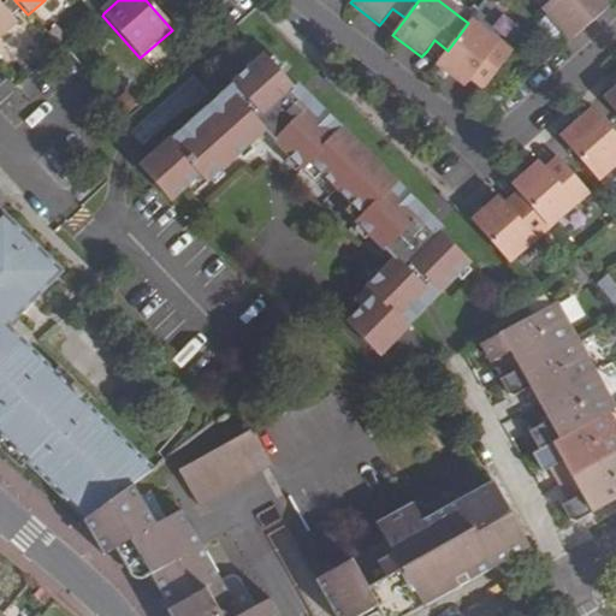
[(552,0),(542,11),(570,42),(610,7),(612,5),(609,0),(552,0)]
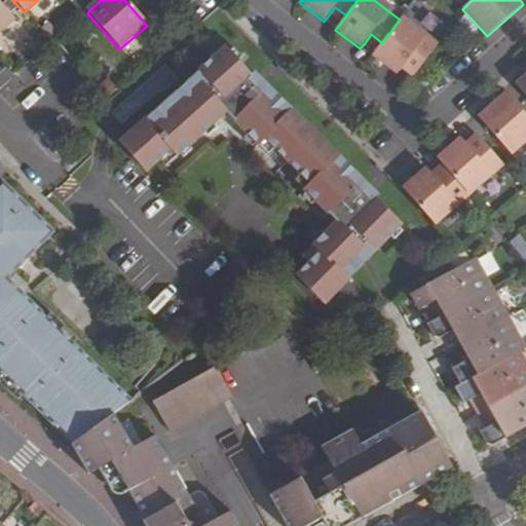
[(0,4),(0,34),(14,22),(0,4)]
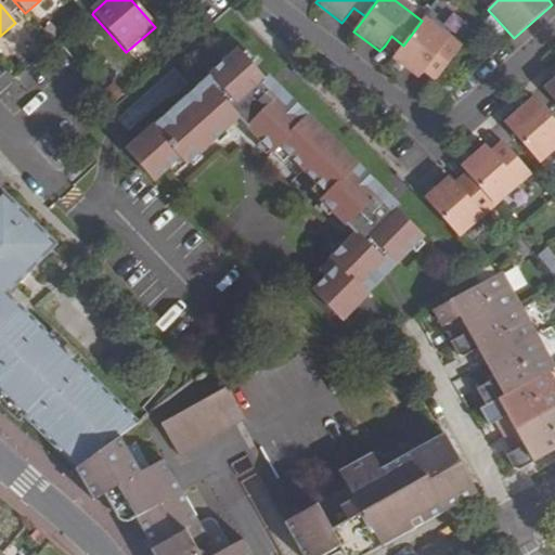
[(347,16),(359,25),(365,16),(353,8),(347,16)]
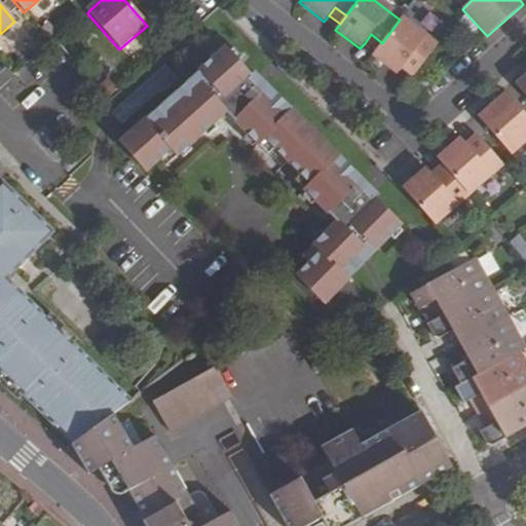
[(376,51),(371,58),(396,76),(400,70),(407,62),(418,71),(437,46),(400,20),(382,43),(376,51)]
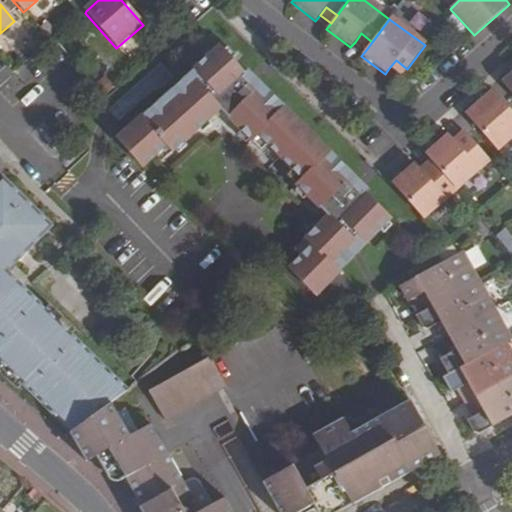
[(372,42),(361,33),(355,42),(366,50),(372,42)]
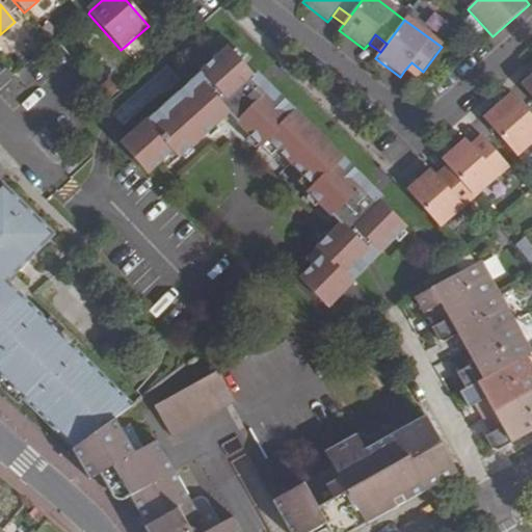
[(149,125),(124,150),(152,178),(164,165),(176,155),(182,161),(230,113),(262,147),(268,140),(280,152),(303,176),(314,187),(308,193),(340,225),(303,262),(311,269),(298,281),(326,310),(351,284),(345,277),(374,248),(381,255),(406,231),(375,200),(337,161),(343,155),(296,107),(290,113),(253,76),(225,49),(201,73),(202,74),(207,80),(155,132),(150,126),(149,125)]
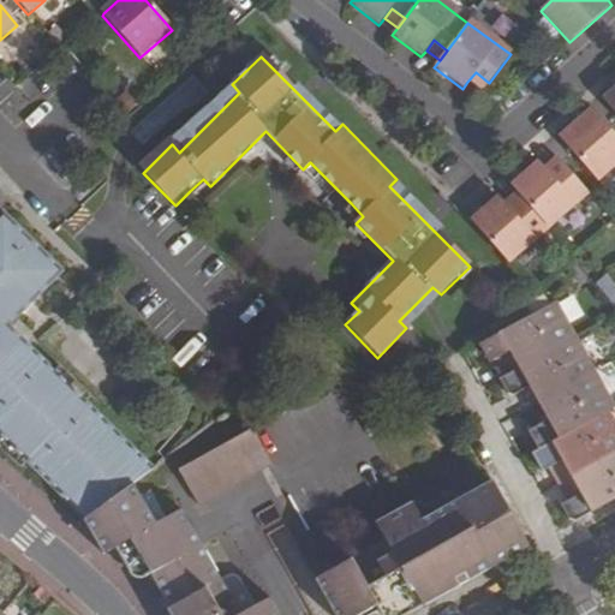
[(467,82),(481,91),(489,83),(476,72),(467,82)]
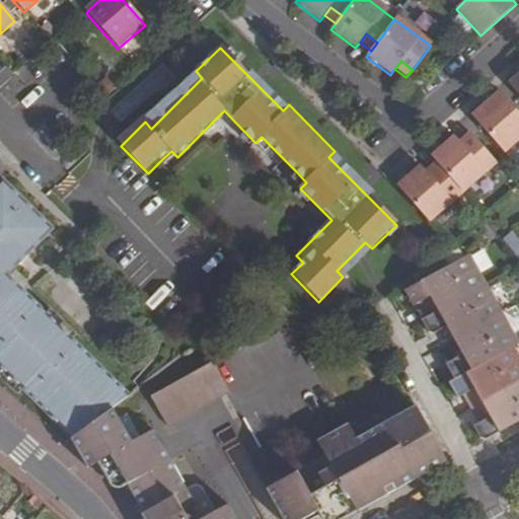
[(283,110),(289,104),(252,68),(246,74),(283,110)]
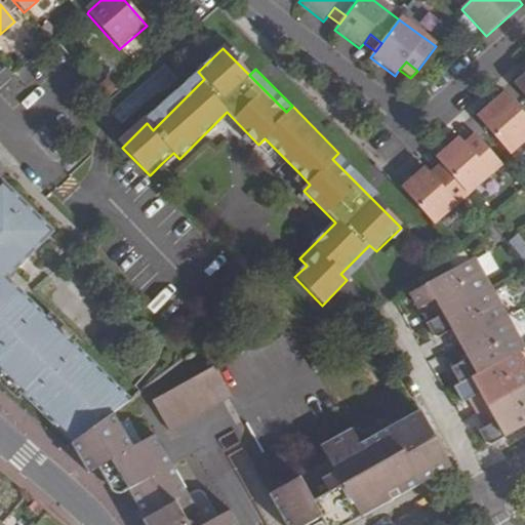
[(199,73),(148,124),(153,130),(204,79),(199,73)]
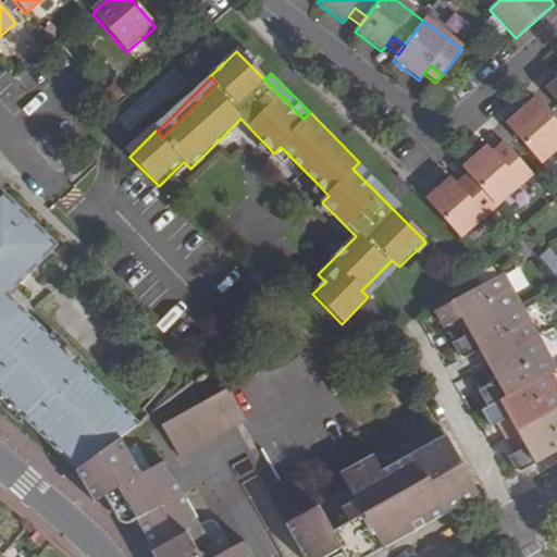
[(556,79),(544,91),(556,106),(556,79)]
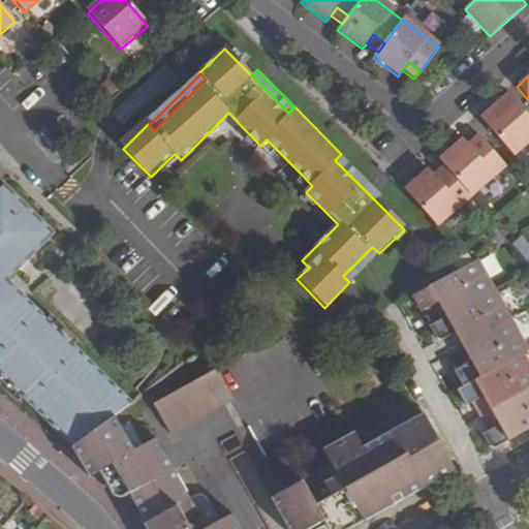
[(528,119),(507,95),(479,120),(512,157),(528,142),(528,119)]
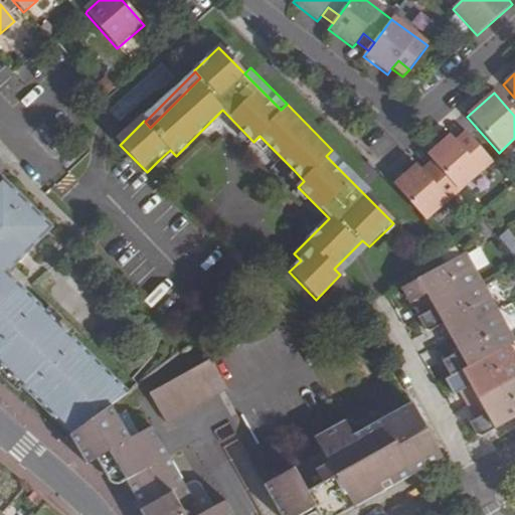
[(464,132),(454,142),(460,149),(471,140),(464,132)]
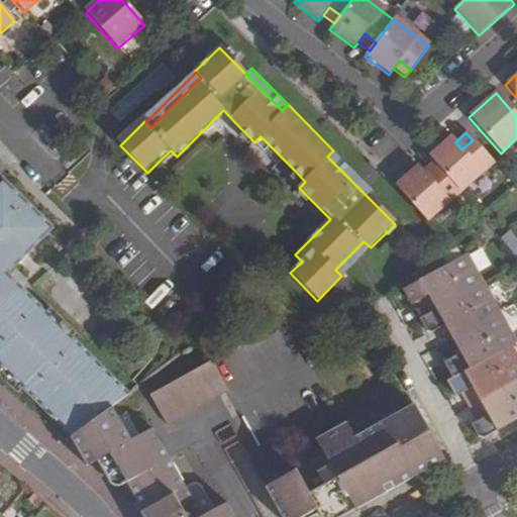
[(261,136),(254,142),(266,153),(272,147),(261,136)]
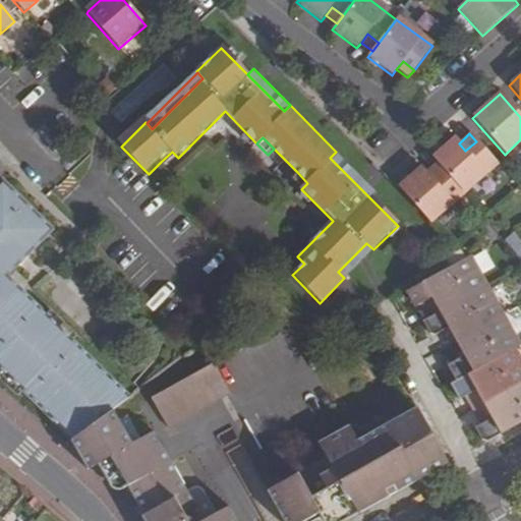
[(444,171),(463,193),(497,164),(476,141),(465,151),(459,143),(454,137),(430,157),(437,164),(444,171)]
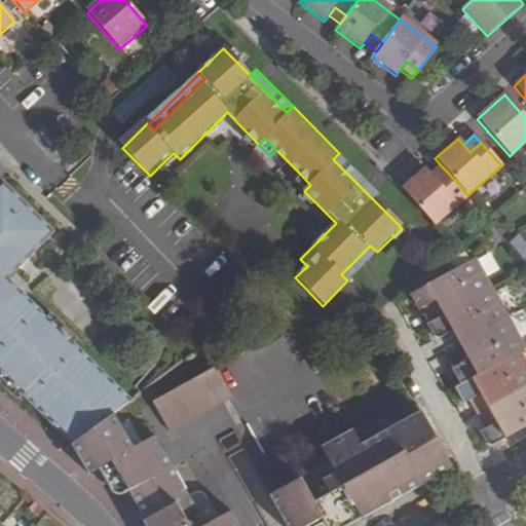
[(168,170),(180,159),(174,153),(162,163),(168,170)]
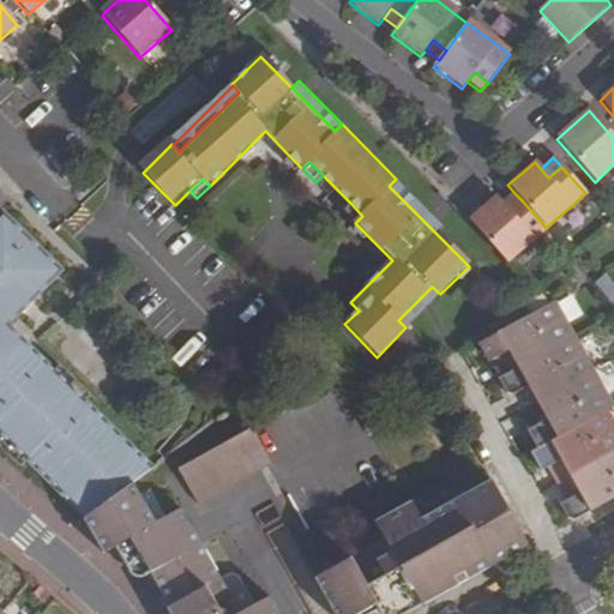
[(440,223),(396,179),(389,186),(433,230),(440,223)]
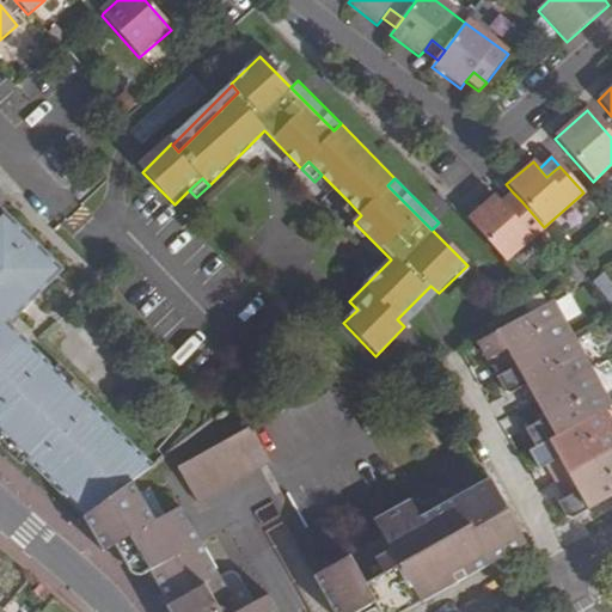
[(513,193),(500,203),(508,213),(521,201),(513,193)]
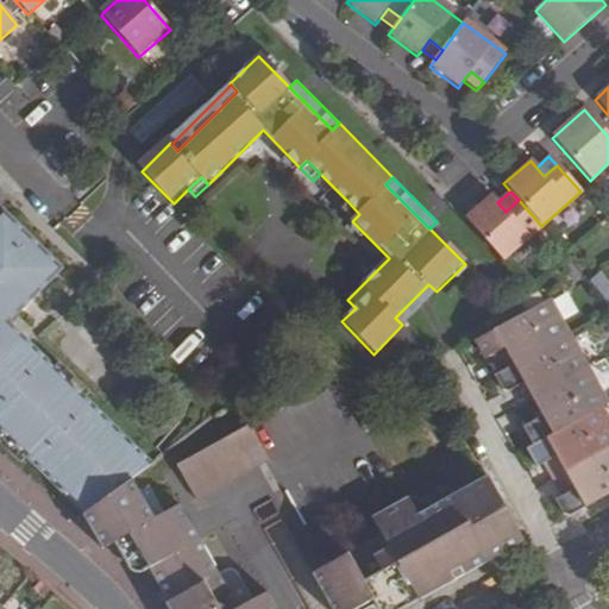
[(464,218),(502,261),(541,226),(519,200),(506,212),(497,202),(491,195),(464,218)]
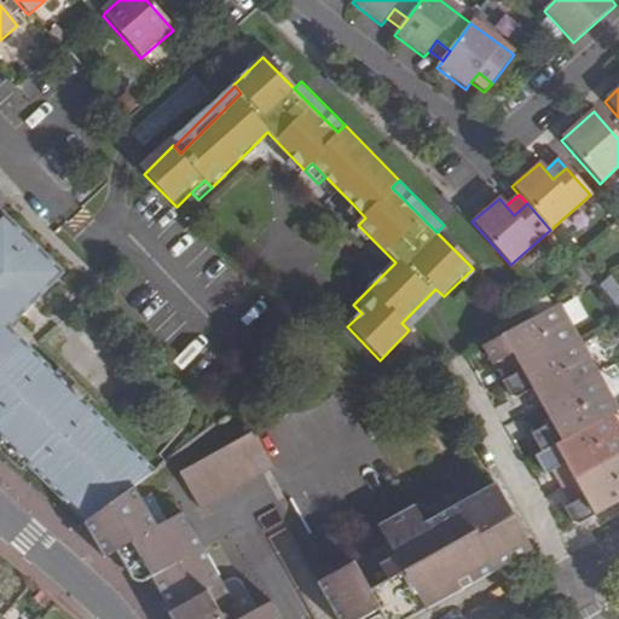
[(346,212),(358,225),(365,218),(353,204),(346,212)]
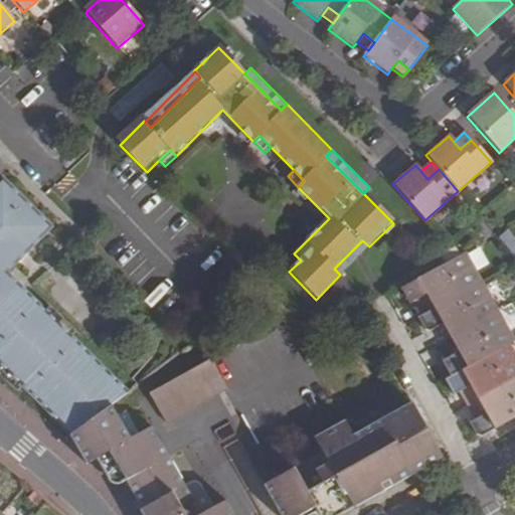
[(53,229),(3,180),(0,183),(0,366),(24,389),(70,436),(126,393),(71,339),(45,313),(7,276),(53,229)]
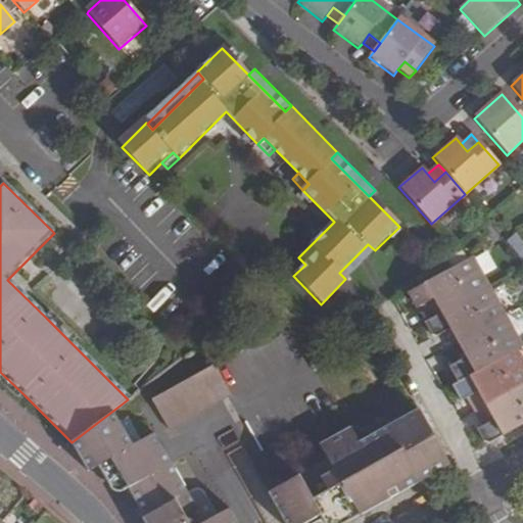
[(339,273),(345,279),(375,250),(368,244),(339,273)]
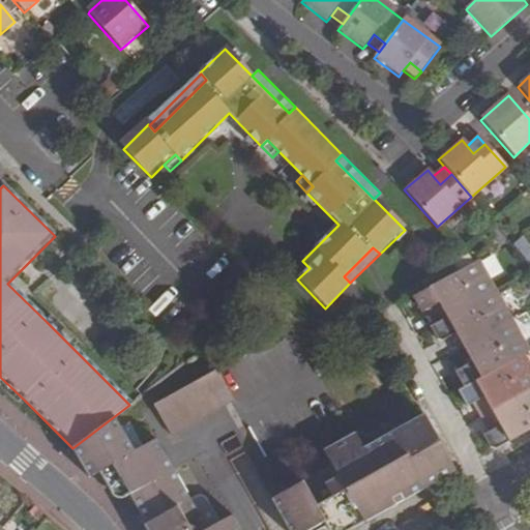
[(479,260),(413,296),(421,313),(439,302),(447,318),(496,290),(479,260)]
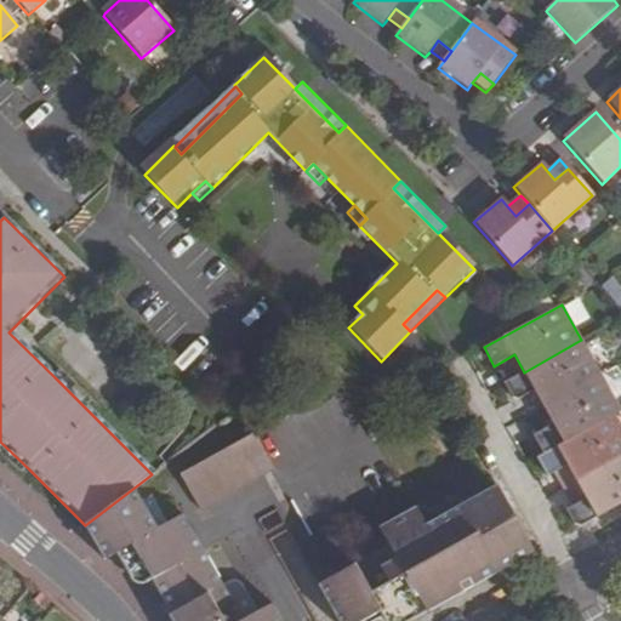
[(524,372),(503,383),(514,402),(534,391),(543,408),(602,376),(581,340),(524,372)]
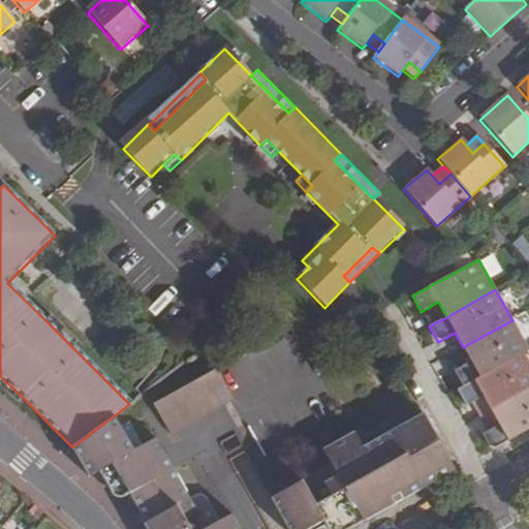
[(51,317),(47,321),(73,348),(79,344),(51,317)]
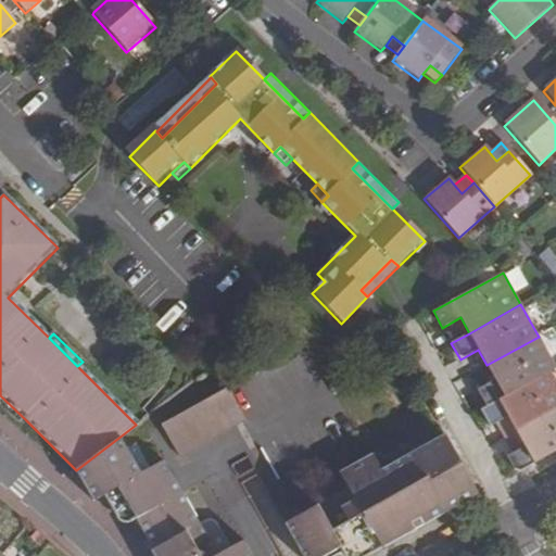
[(539,337),(487,365),(495,380),(478,390),(487,407),(498,400),(550,371),(555,368),(539,337)]
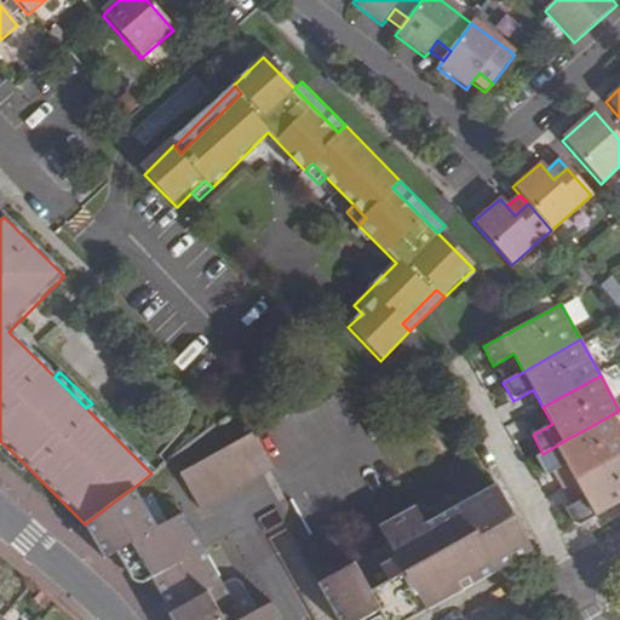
[(543,454),(537,457),(546,476),(567,465),(577,482),(619,457),(619,426),(613,414),(543,454)]
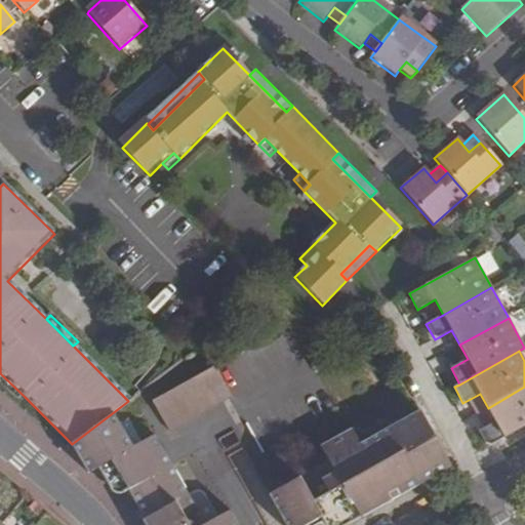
[(214,366),(150,403),(167,434),(232,397),(214,366)]
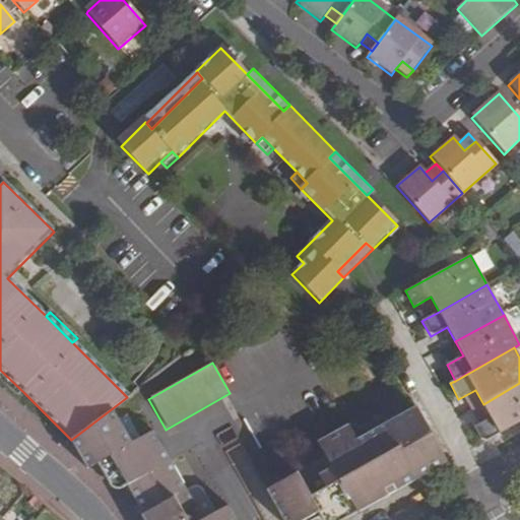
[(24,393),(0,370),(0,378),(20,397),(24,393)]
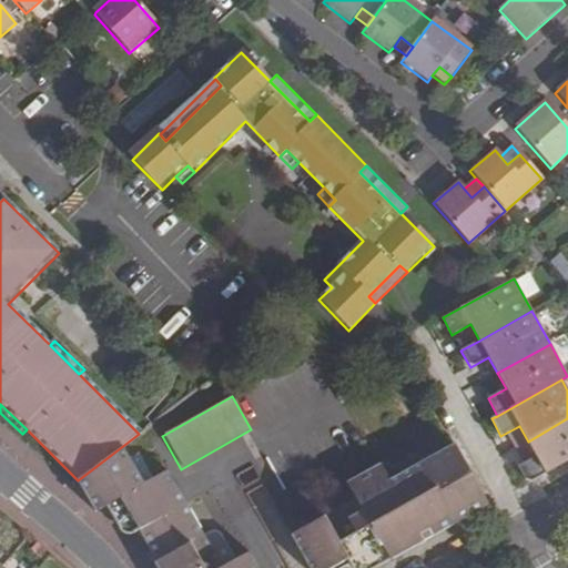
[(567,418),(528,442),(536,456),(518,466),(528,484),(567,460),(567,418)]
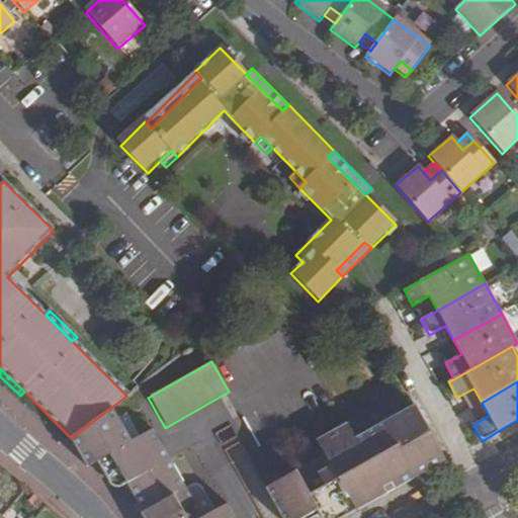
[(355,437),(348,423),(316,441),(324,455),(280,480),(266,488),(282,517),(314,517),(319,515),(321,517),(343,517),(446,461),(415,405),(355,437)]
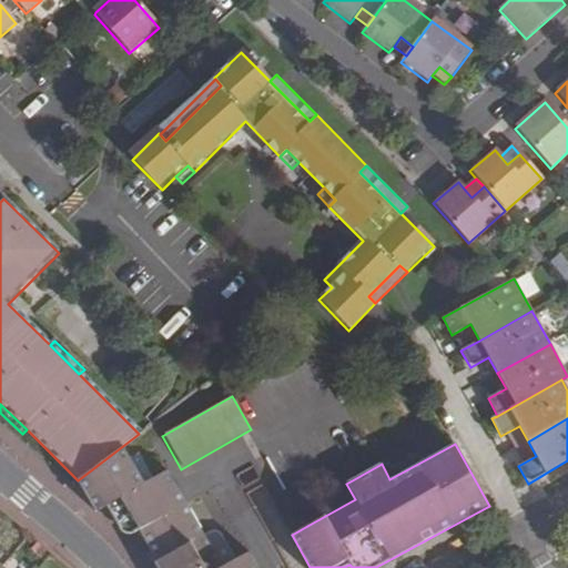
[(256,567),(249,553),(235,560),(221,535),(216,533),(213,531),(211,533),(205,535),(204,536),(185,505),(166,472),(151,480),(138,454),(128,459),(122,448),(78,482),(95,513),(105,507),(107,506),(119,528),(119,529),(128,524),(133,534),(138,531),(139,530),(156,563),(155,563),(154,564),(156,567),(256,567)]
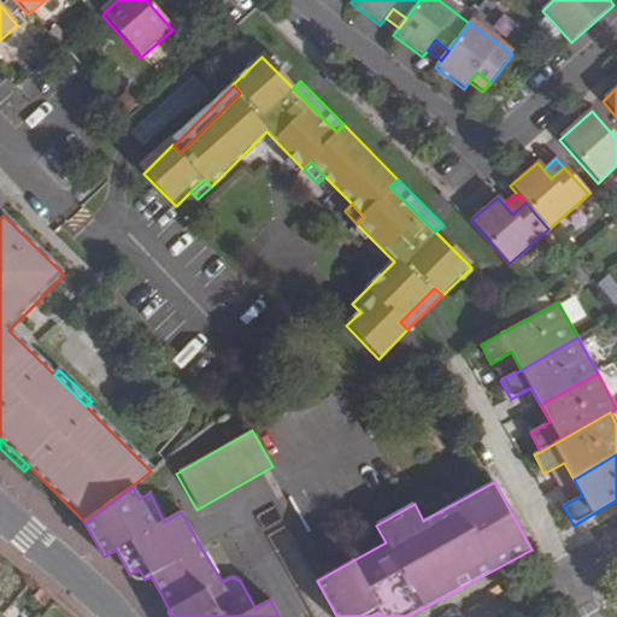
[(139,569),(129,575),(133,579),(135,580),(139,581),(142,581),(145,580),(139,569)]
